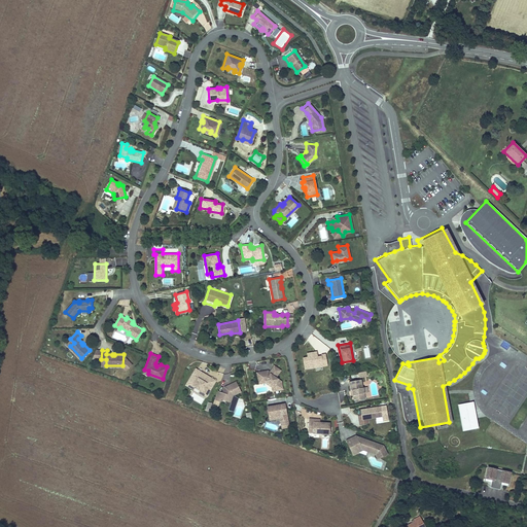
[(316,356),(314,357),(314,356),(306,357),(302,358),(304,370),(326,364),(324,354),(320,354),(320,356),(316,356)]
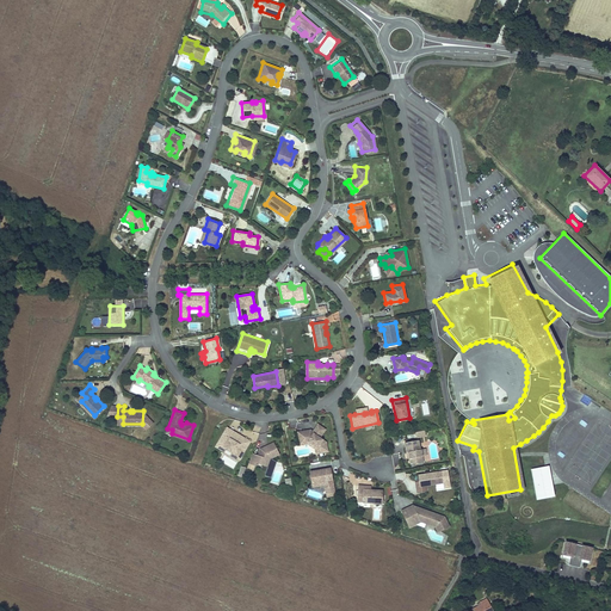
[(315,446),(318,452),(327,451),(325,442),(319,437),(325,429),(318,424),(313,431),(312,432),(310,431),(309,430),(301,431),(301,437),(315,446)]
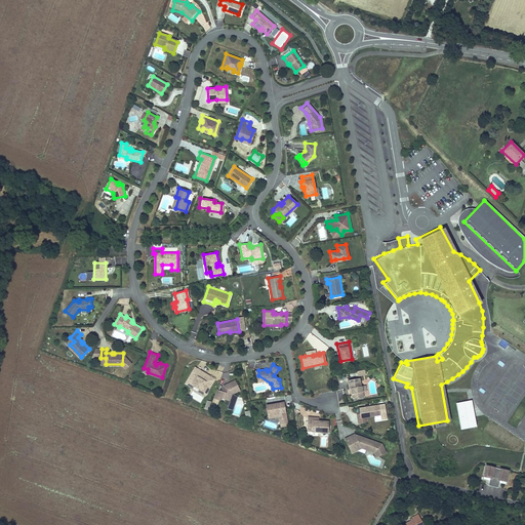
[(185,382),(188,385),(191,378),(189,377),(195,368),(203,373),(204,372),(194,366),(185,382)]
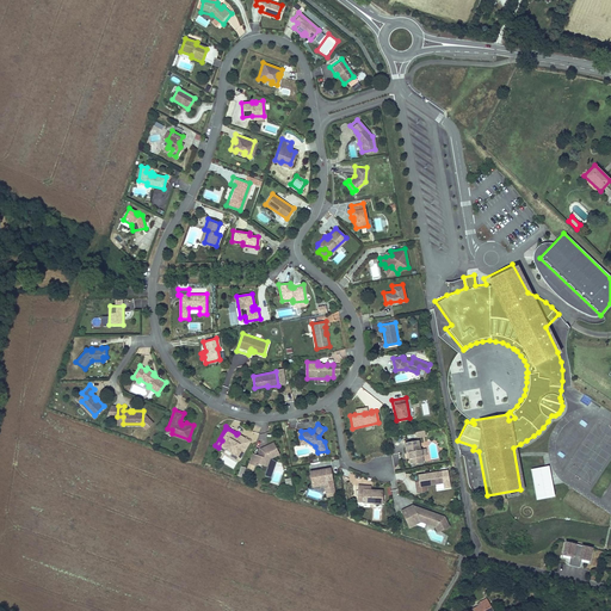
[(220,439),(222,440),(218,448),(223,450),(224,448),(232,452),(233,452),(234,451),(241,455),(250,440),(238,433),(236,434),(227,429),(220,439)]
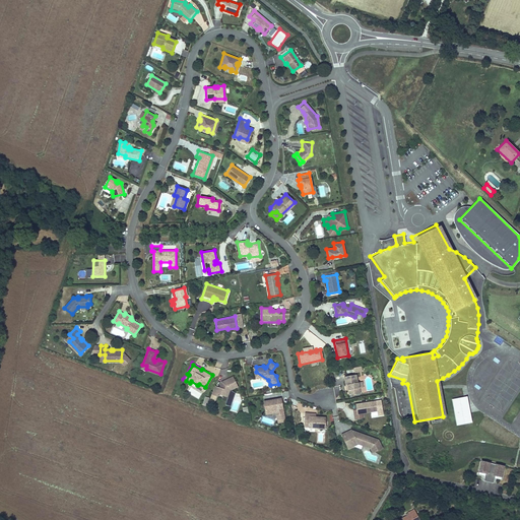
[(268,385),(270,385),(268,380),(256,372),(256,367),(253,367),(255,378),(261,377),(267,382),(268,385)]
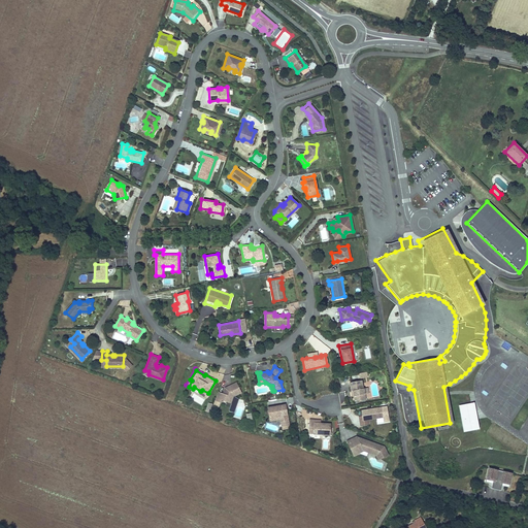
[(355,401),(365,399),(364,394),(363,388),(362,388),(361,380),(349,382),(351,391),(353,390),(354,396),(355,401)]
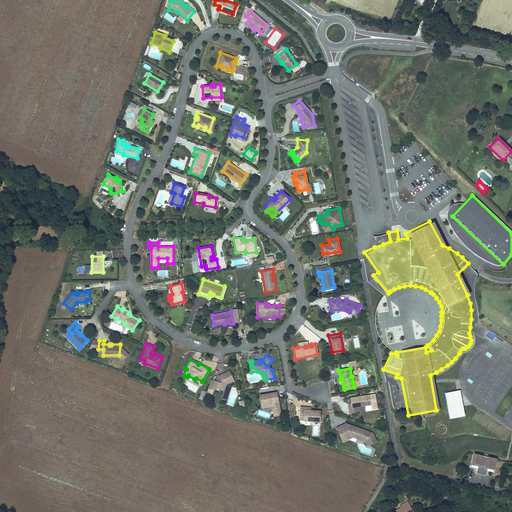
[(217,381),(216,381),(211,379),(208,386),(214,388),(215,385),(225,389),(227,382),(234,378),(228,369),(217,376),(217,377),(218,380),(217,381)]
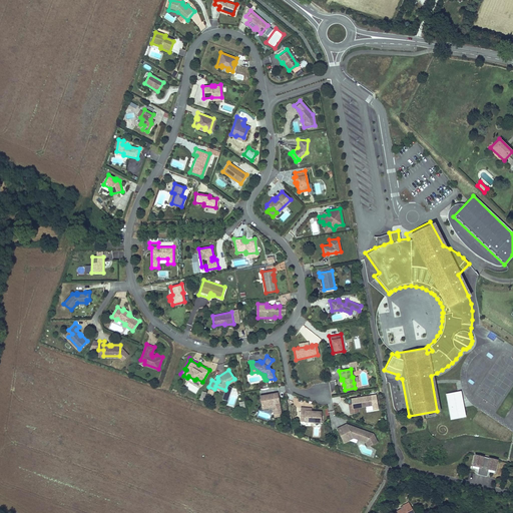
[(185,387),(196,393),(199,388),(188,382),(185,387)]
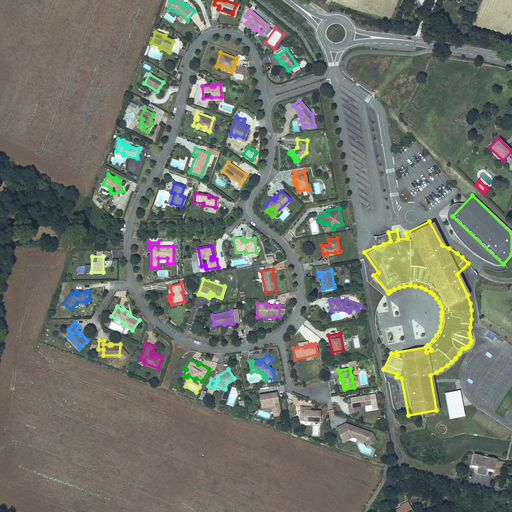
[(444,393),(449,419),(464,416),(459,390),(444,393)]
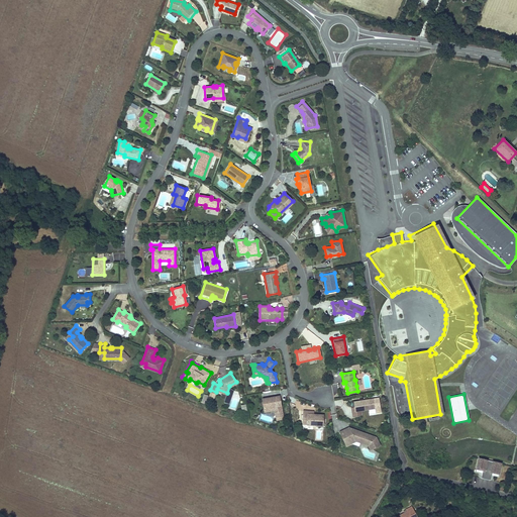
[(281,418),(281,415),(278,396),(262,398),(263,407),(273,406),(274,409),(275,416),(275,418),(281,418)]
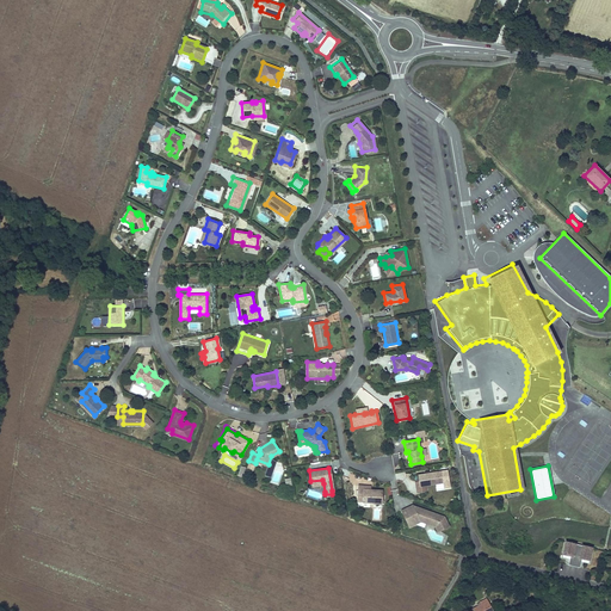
[(442,470),(433,471),(433,473),(430,474),(430,471),(418,474),(419,480),(420,486),(426,485),(443,481),(442,470)]
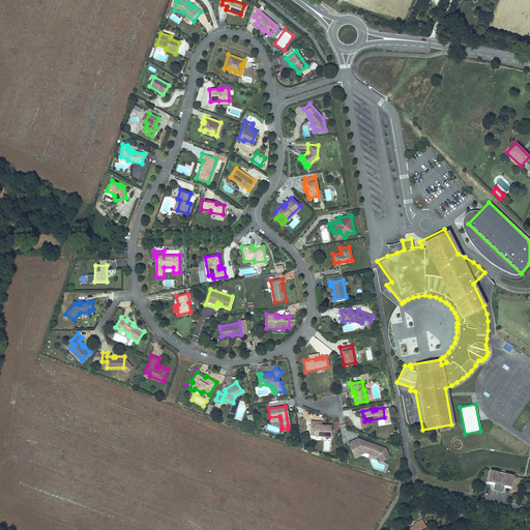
[(361,427),(371,424),(370,420),(364,421),(363,416),(360,416),(361,427)]
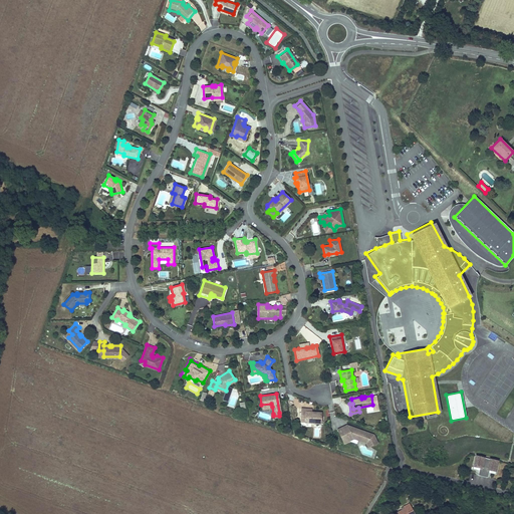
[(300,417),(305,417),(305,423),(321,423),(321,412),(311,412),(305,412),(306,408),(300,408),(300,417)]
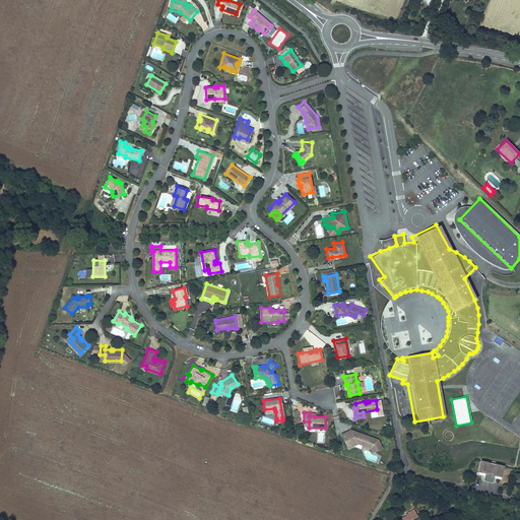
[(358,441),(372,445),(374,451),(382,447),(378,439),(350,429),(341,434),(347,446),(358,441)]
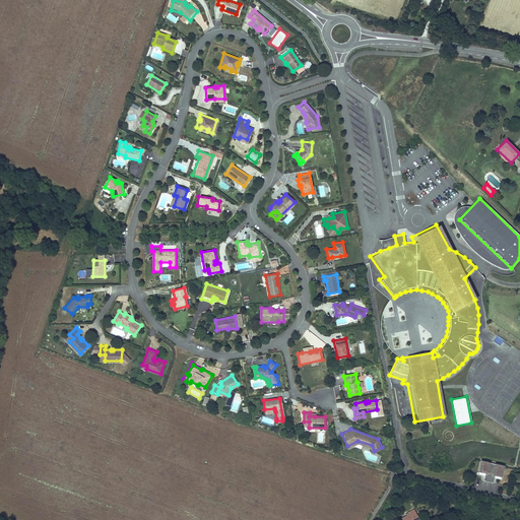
[(373,451),(374,451),(372,445),(358,441),(347,446),(348,448),(358,443),(370,447),(373,451)]
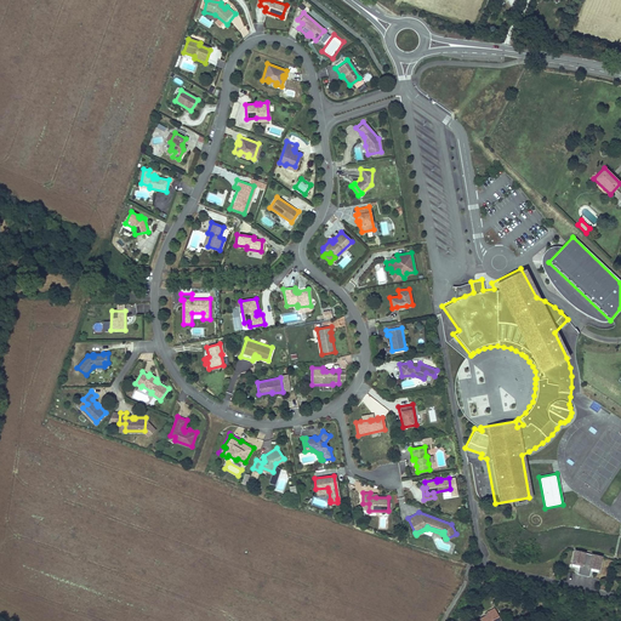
[(576,576),(588,579),(590,569),(597,570),(599,558),(573,552),(570,565),(577,567),(576,576)]
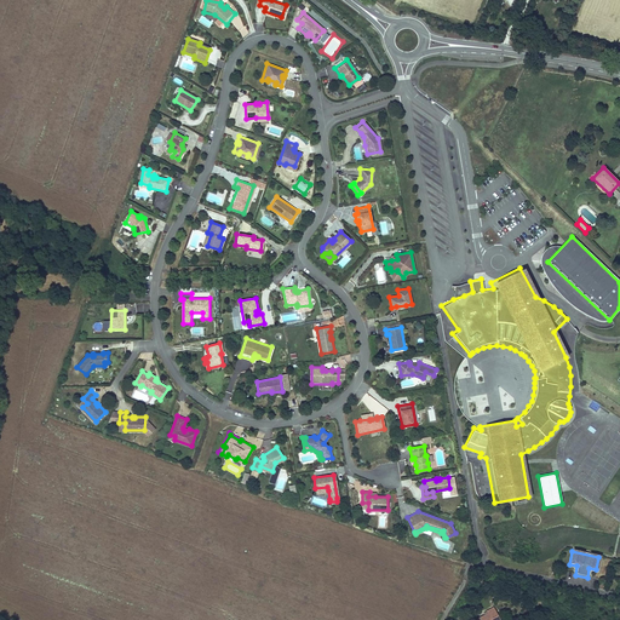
[(488,613),(475,619),(474,619),(500,619),(494,607),(487,610),(488,613)]
